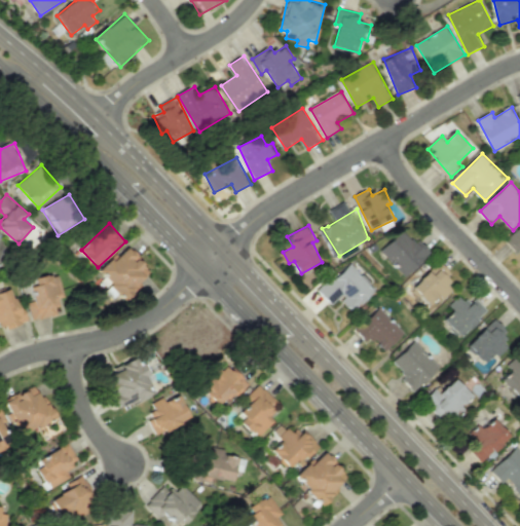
[(408,228),(383,251),(408,277),(433,254),(408,228)]
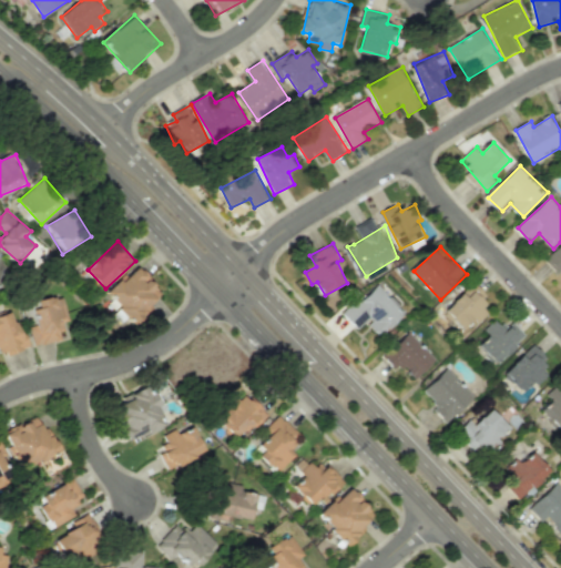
[(560,246),(548,259),(560,273),(560,246)]
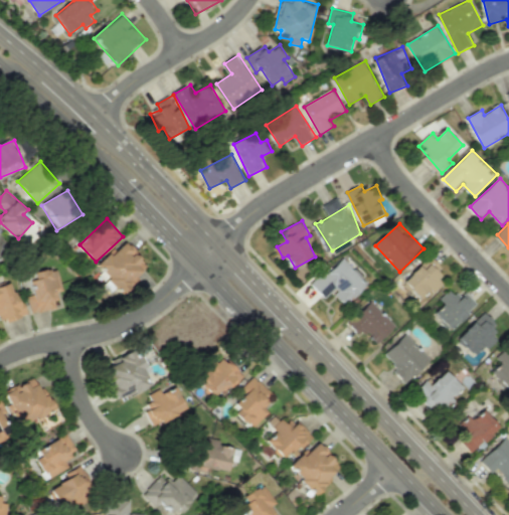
[(0,230),(0,256),(11,251),(0,230)]
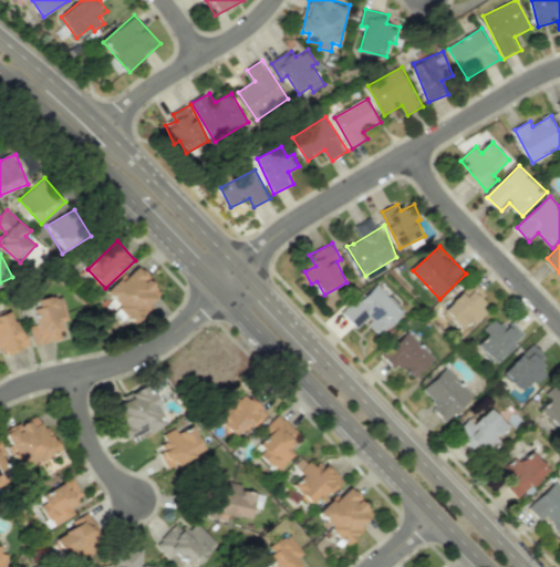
[(166,292),(137,265),(109,295),(137,322),(166,292)]
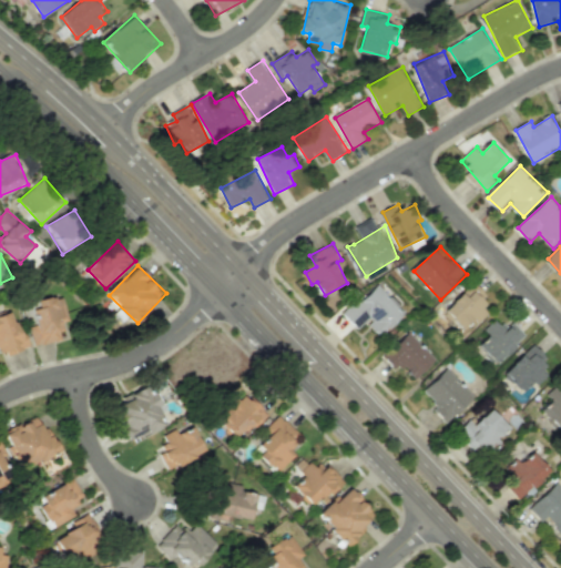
[(465,328),(475,320),(479,325),(493,312),(482,300),(489,294),(478,282),(448,311),(465,328)]
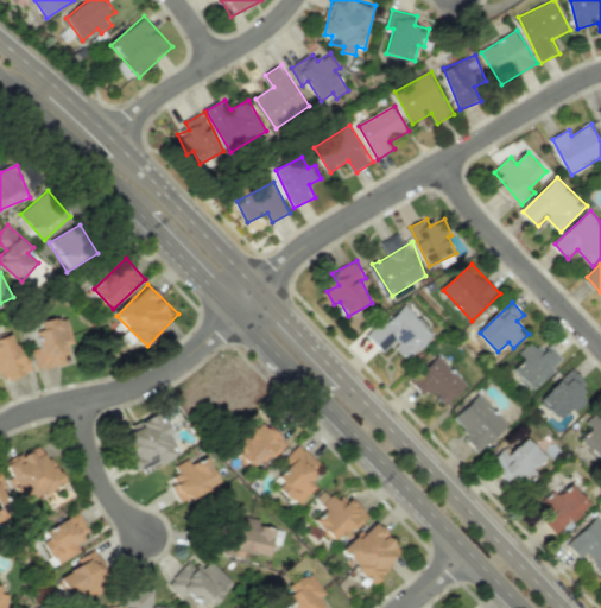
[(404,308),(371,337),(403,371),(440,337),(411,304),(404,308)]
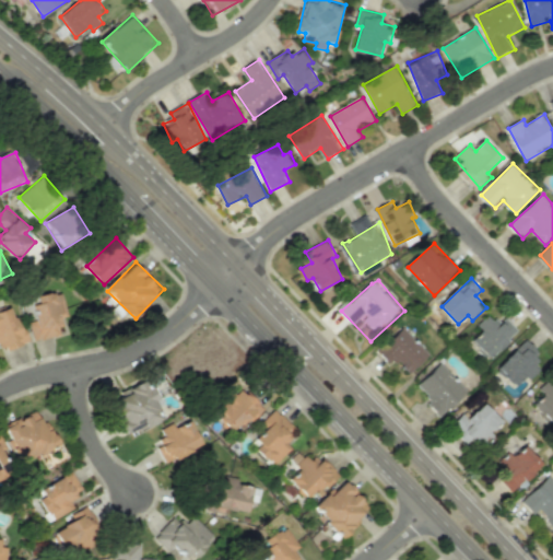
[(71,316),(65,290),(34,298),(39,321),(33,323),(37,340),(63,334),(60,319),(71,316)]
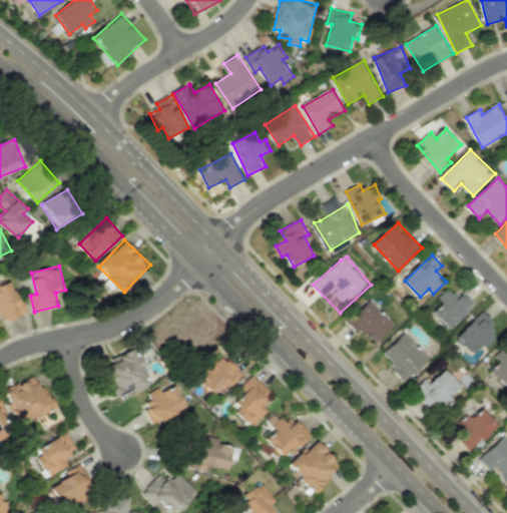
[(0,314),(1,314),(3,322),(30,314),(27,305),(20,306),(13,281),(0,285),(0,314)]
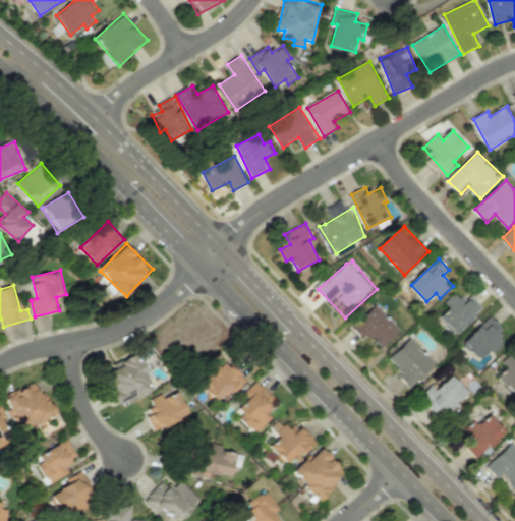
[(473,295),(467,301),(459,292),(448,303),(451,307),(442,315),(458,334),(485,308),(473,295)]
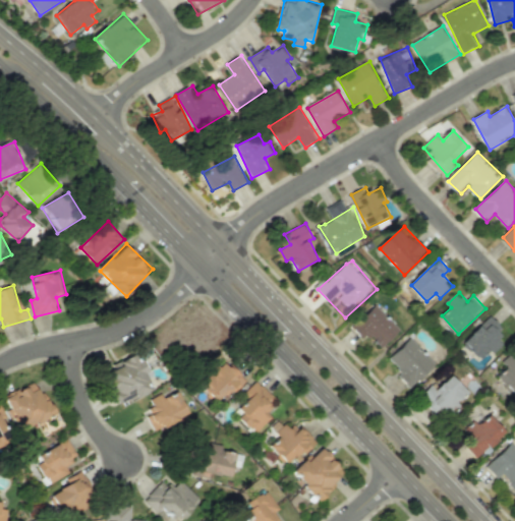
[(403,330),(379,304),(354,327),(366,339),(372,334),(384,347),(403,330)]
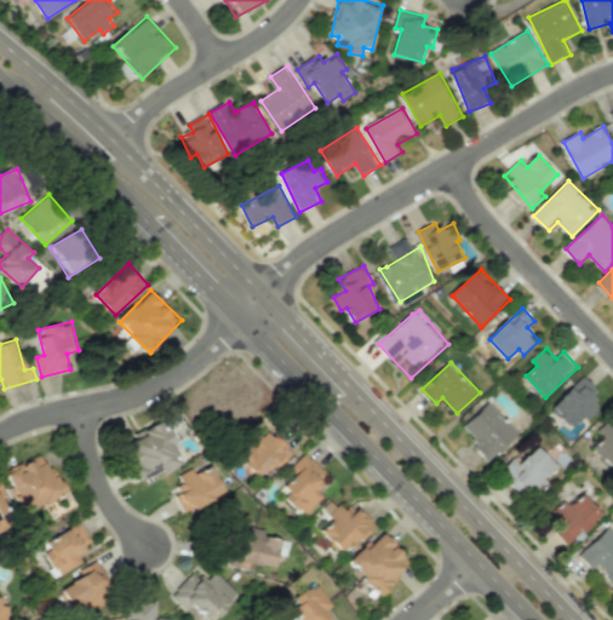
[(605,407),(593,394),(599,388),(588,375),(554,407),(573,428),(588,414),(593,419),(605,407)]
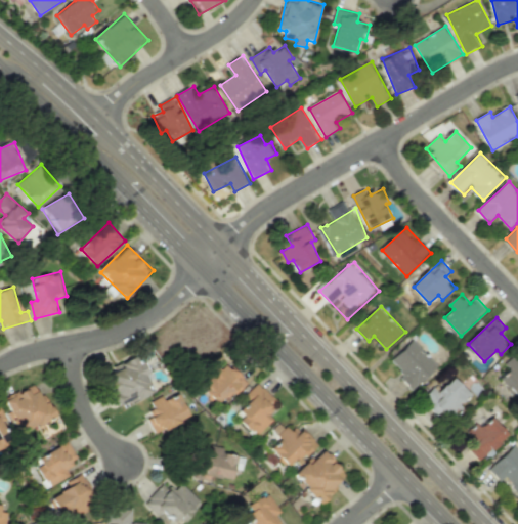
[(417,388),(440,365),(416,339),(392,361),(417,388)]
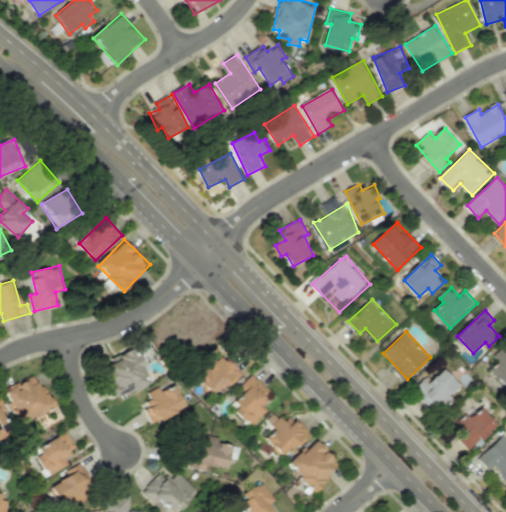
[(118,397),(152,383),(138,350),(104,364),(118,397)]
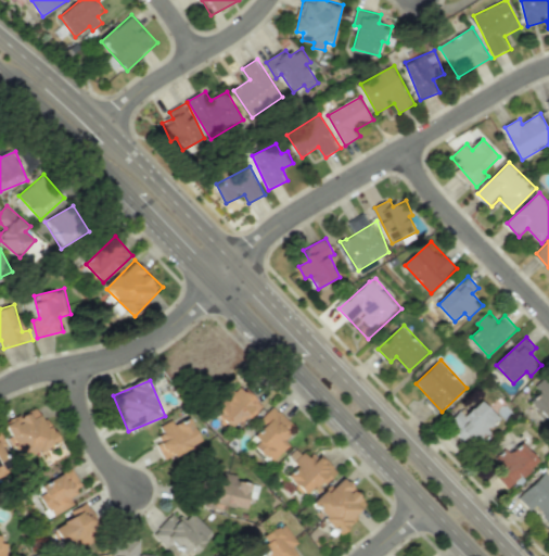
[(264,404),(243,382),(215,409),(234,430),(264,404)]
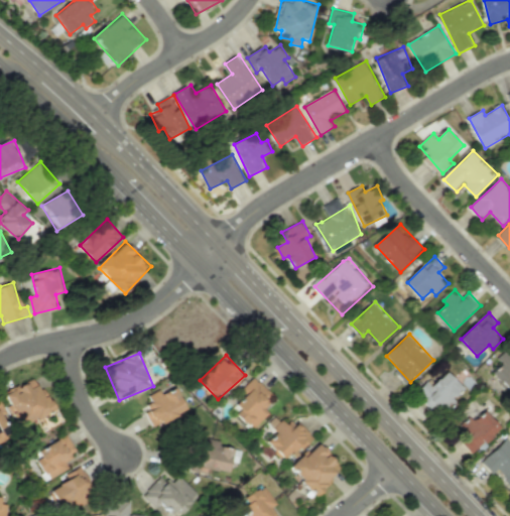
[(460,401),(456,398),(466,388),(448,371),(436,383),(432,378),(418,392),(443,416),(460,401)]
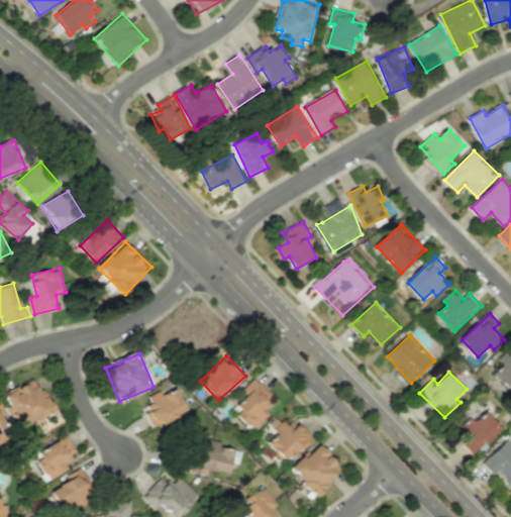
[(274,413),(269,409),(279,399),(259,377),(244,391),(248,395),(239,404),(243,409),(239,414),(256,430),(274,413)]
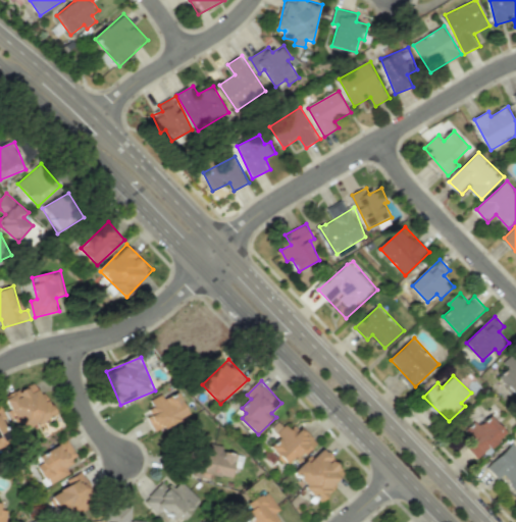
[(6,398),(22,431),(56,415),(40,381),(6,398)]
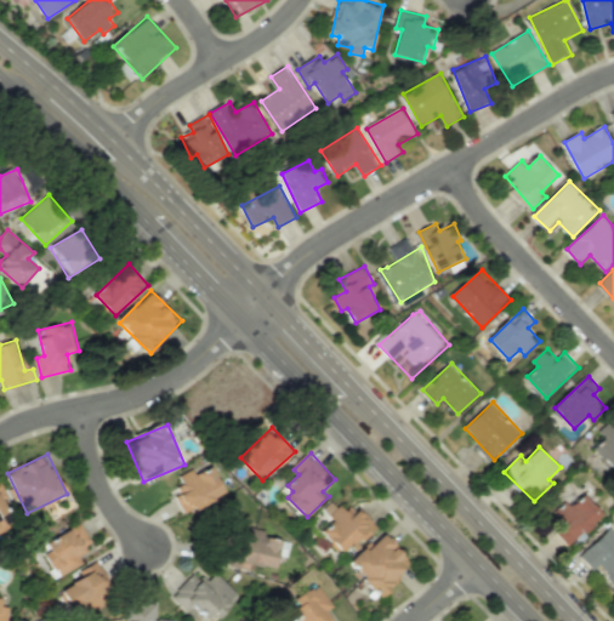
[(182,476),(187,485),(177,490),(188,513),(228,495),(215,467),(199,476),(197,469),(182,476)]
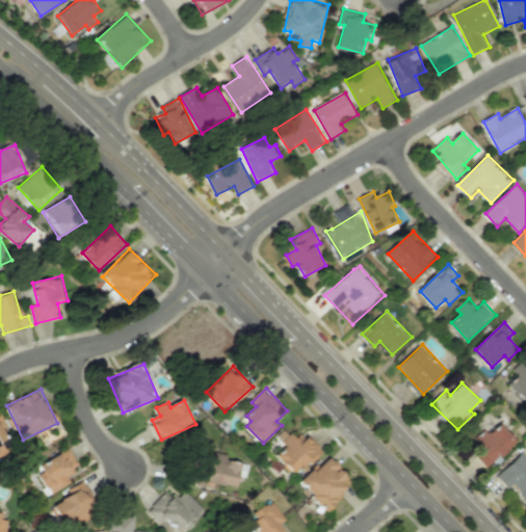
[(0,455),(15,449),(2,422),(6,420),(2,409),(0,410),(0,455)]
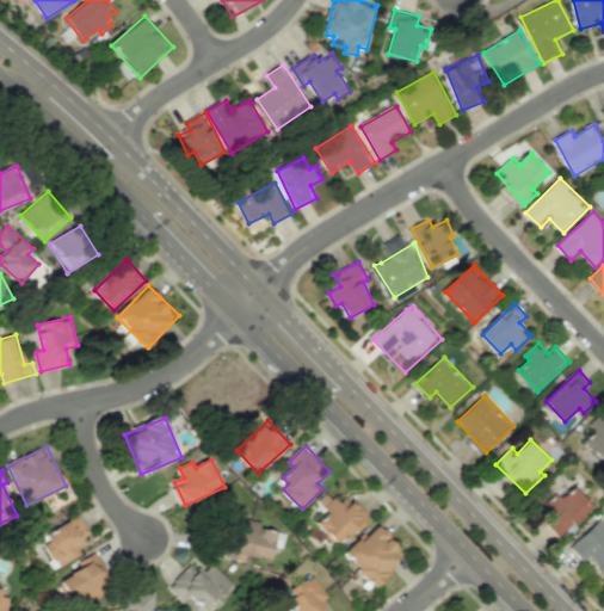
[(544,516),(564,537),(596,506),(575,486),(544,516)]
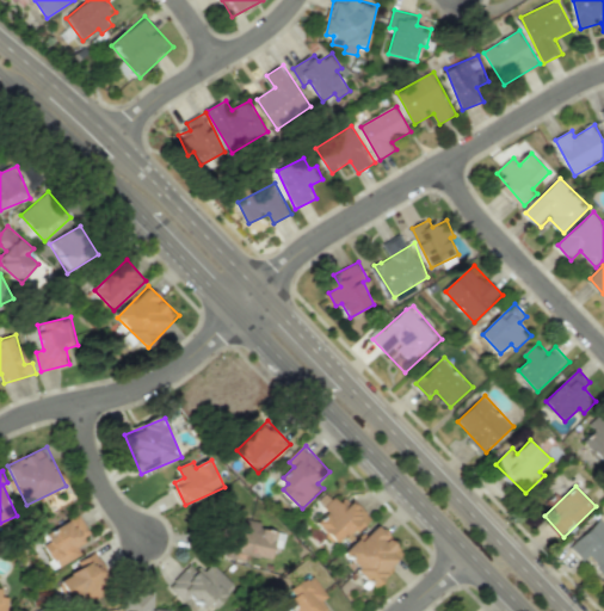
[(338,543),(347,534),(352,538),(375,517),(357,499),(347,507),(332,491),(321,500),(333,512),(320,525),(338,543)]
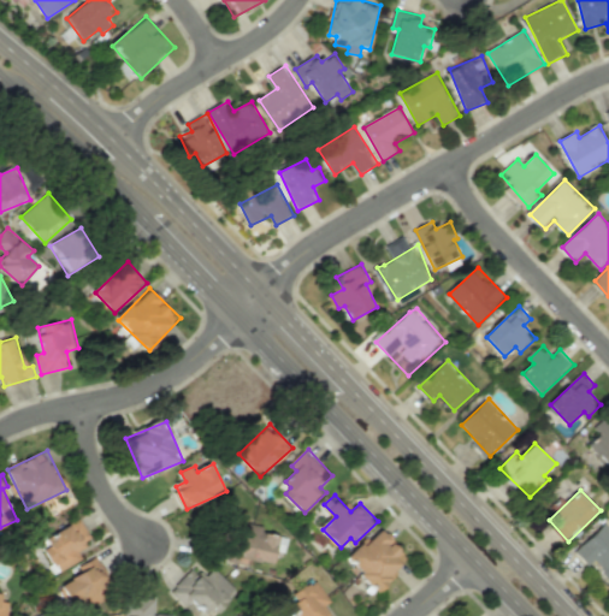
[(86,558),(81,549),(96,540),(83,517),(49,538),(53,545),(47,549),(61,573),(86,558)]
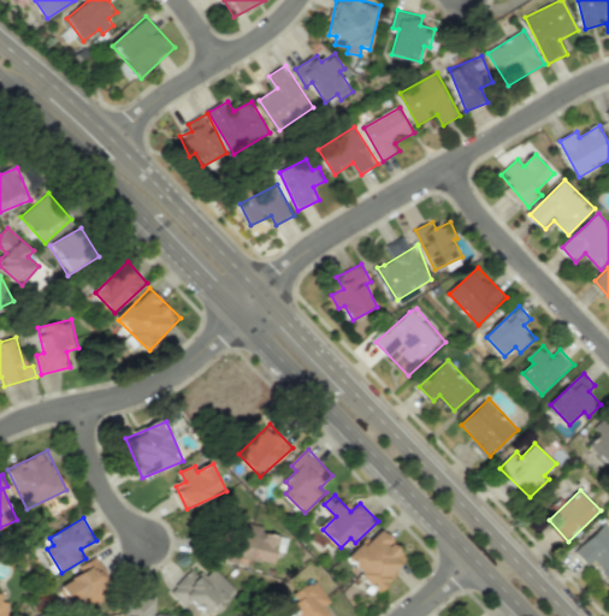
[(275,564),(281,535),(265,532),(266,526),(241,521),(234,561),(250,564),(252,560),(275,564)]
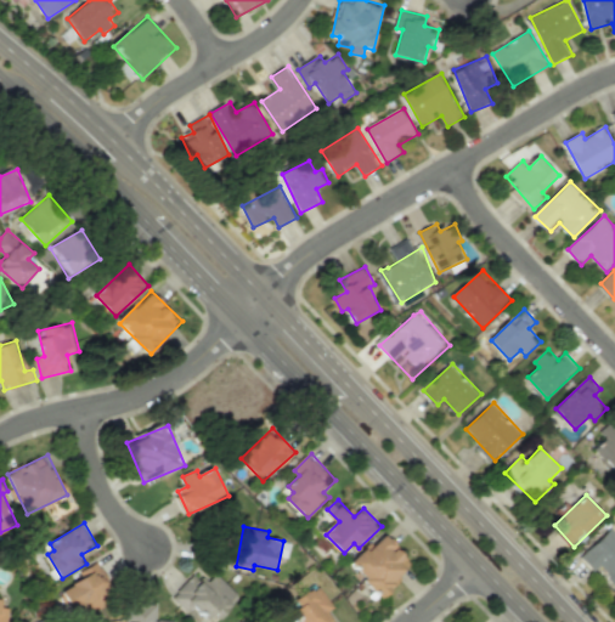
[(614,530),(613,529),(585,558),(614,584),(614,530)]
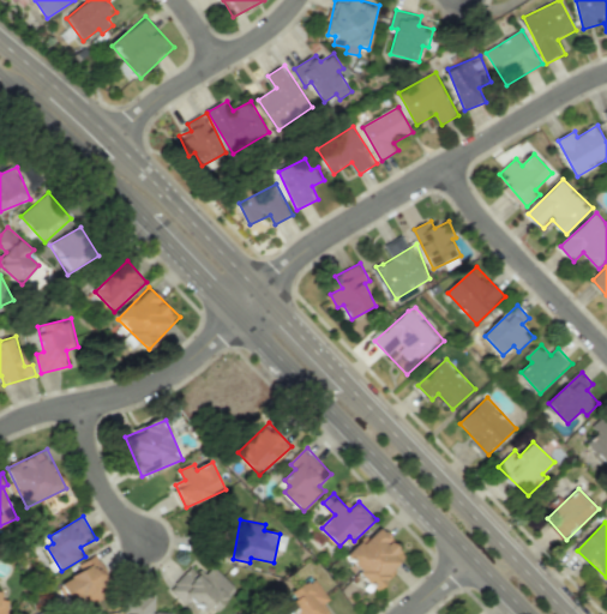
[(348,558),(380,590),(400,570),(397,566),(409,555),(380,527),(348,558)]
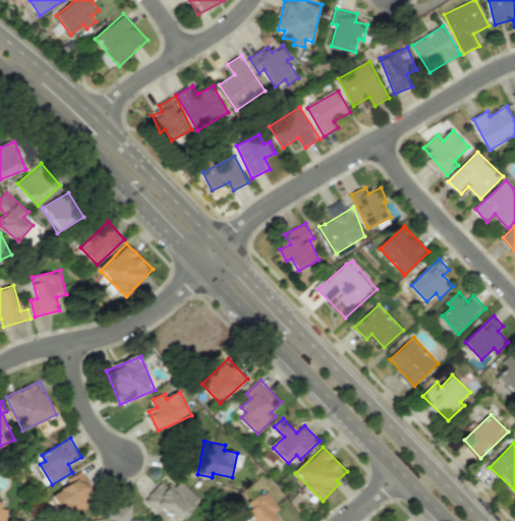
[(69,477),(73,485),(53,494),(63,518),(99,503),(84,471),(69,477)]
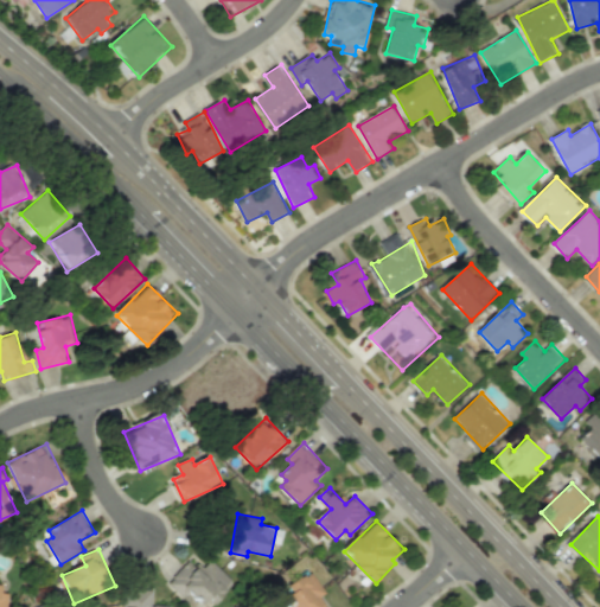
[(204,605),(215,594),(218,598),(235,580),(214,560),(204,569),(193,558),(171,582),(186,598),(191,592),(204,605)]
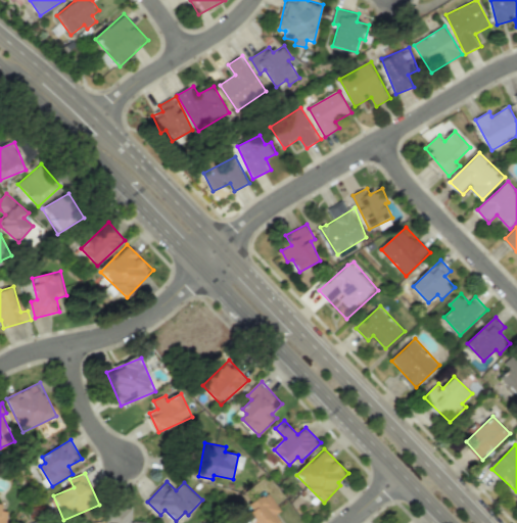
[(280,522),(275,515),(283,511),(271,491),(253,503),(255,508),(248,512),(254,522),(280,522)]
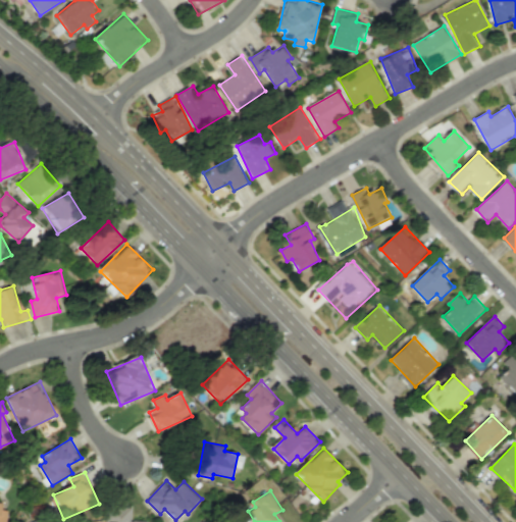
[(9,521),(11,511),(3,510),(4,503),(0,502),(0,521),(9,521)]
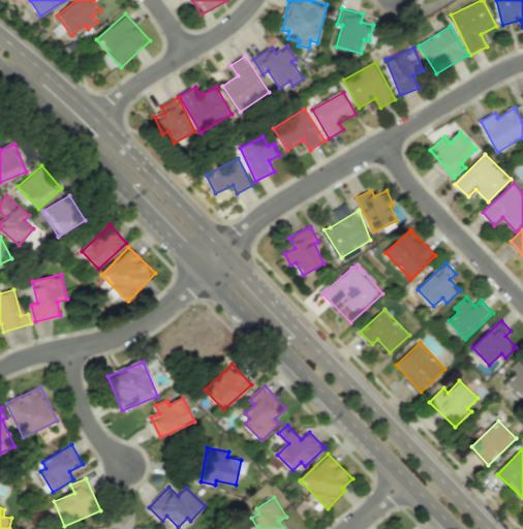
[(148,528),(149,528),(134,527),(134,512),(111,512),(111,528),(148,528)]
